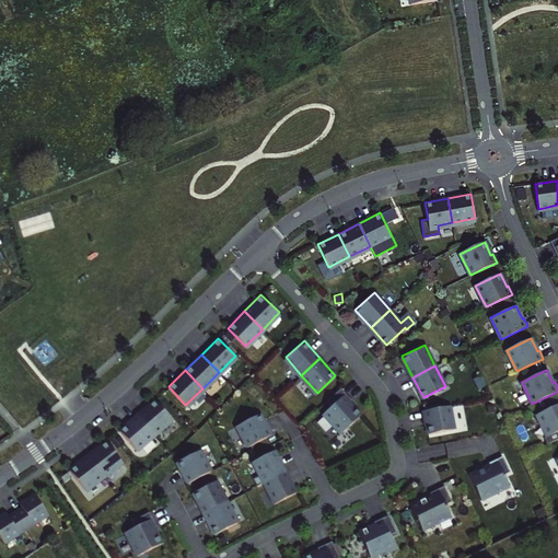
[(351,398),(340,387),(328,398),(334,403),(323,413),(341,432),(361,414),(349,400),(351,398)]
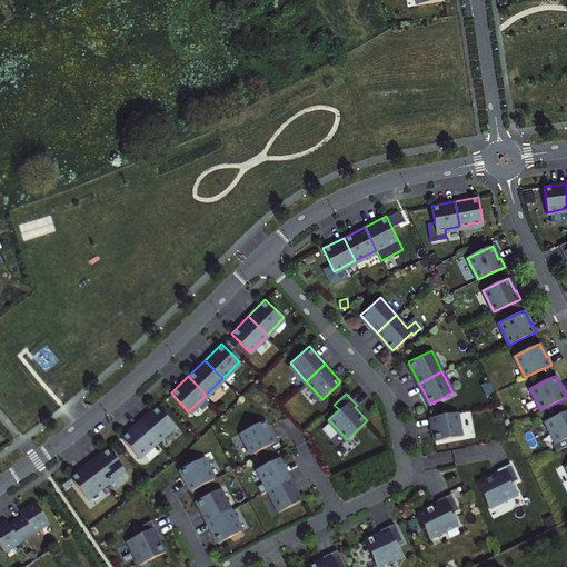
[(158,406),(139,421),(157,440),(175,425),(158,406)]
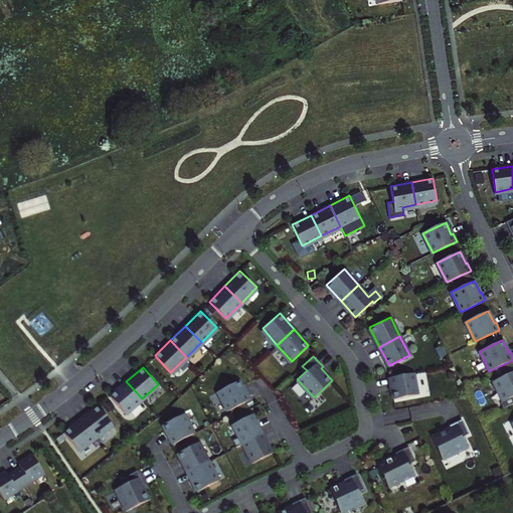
[(414,371),(388,376),(389,385),(391,384),(393,397),(418,393),(414,371)]
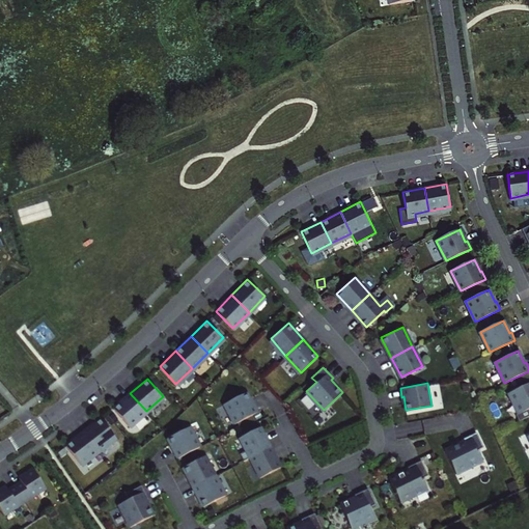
[(521,420),(528,415),(528,384),(510,393),(521,414),(518,415),(521,420)]
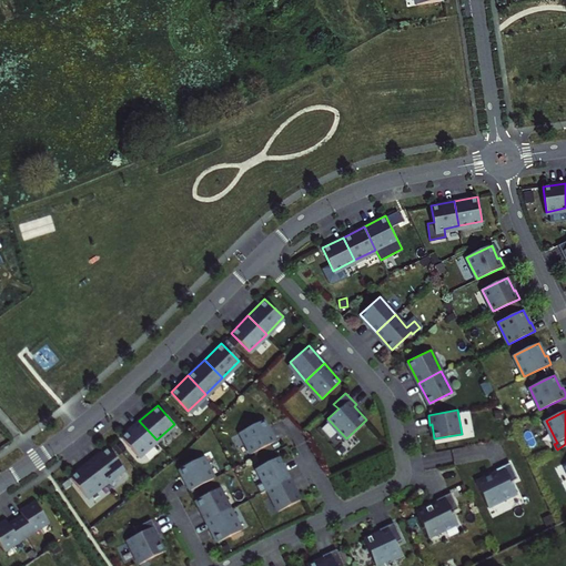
[(270,430),(263,417),(240,430),(251,453),(276,440),(272,430),(270,430)]
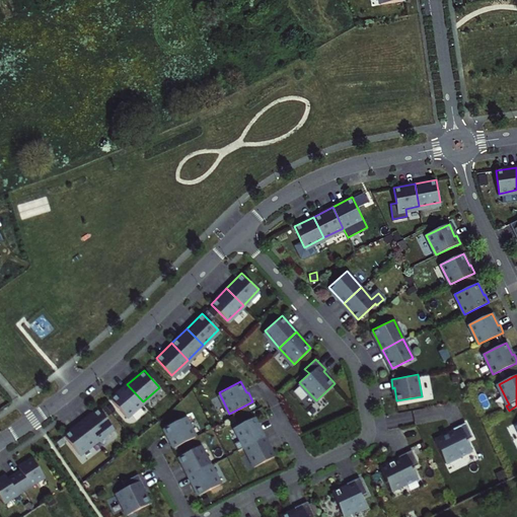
[(143,401),(127,384),(111,398),(126,416),(143,401)]
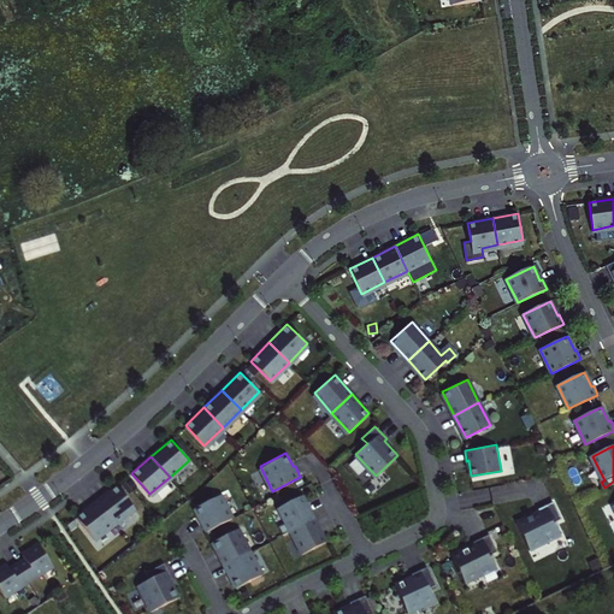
[(118,485),(96,501),(113,523),(135,507),(118,485)]
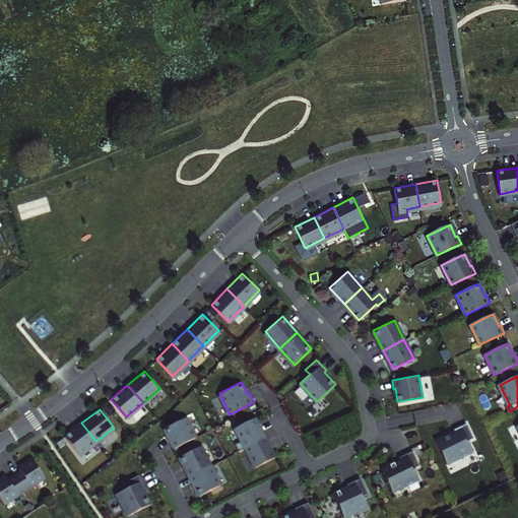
[(175,447),(197,436),(187,416),(165,429),(175,447)]
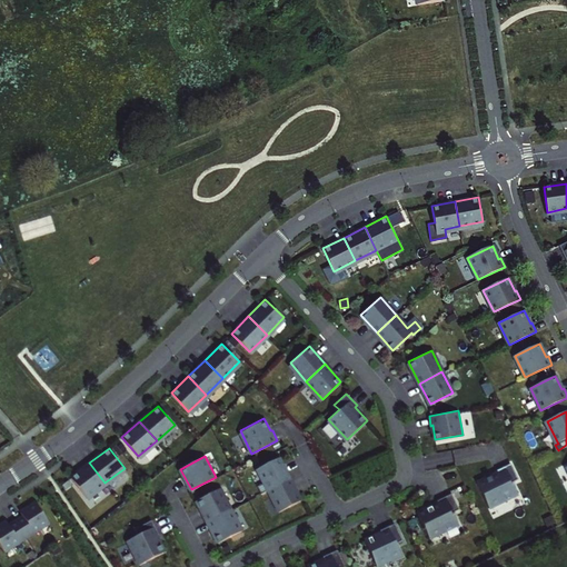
[(268,489),(290,478),(279,457),(257,468),(265,483),(259,486),(262,491),(268,489)]
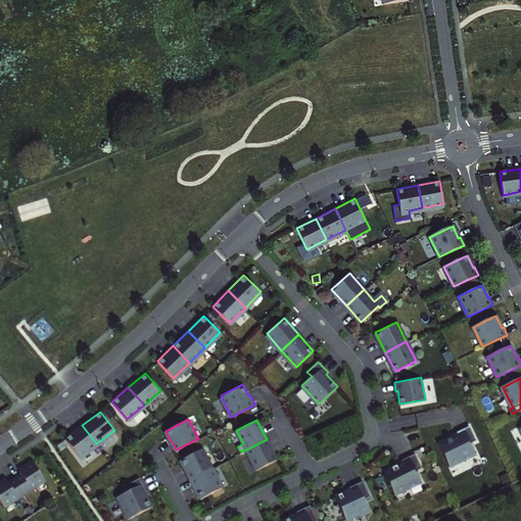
[(96,443),(82,425),(64,438),(79,457),(96,443)]
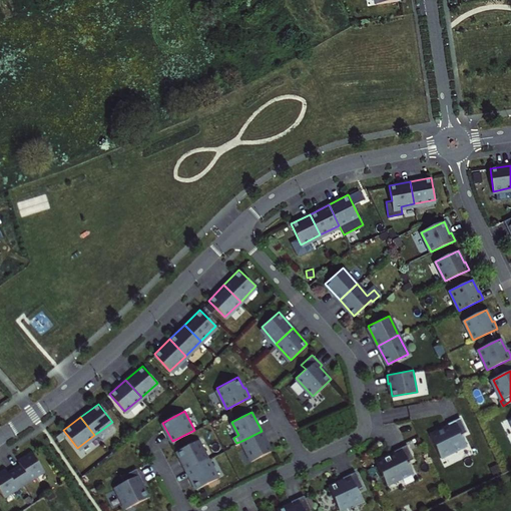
[(468,433),(461,419),(449,425),(450,427),(443,431),(438,433),(431,436),(441,459),(467,446),(462,435),(468,433)]
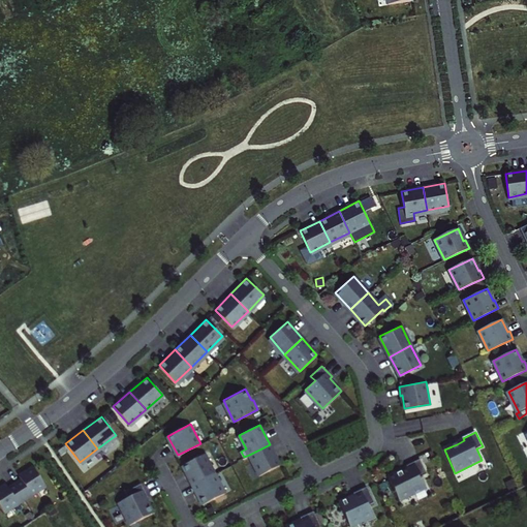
[(279,463),(270,444),(249,455),(259,473),(279,463)]
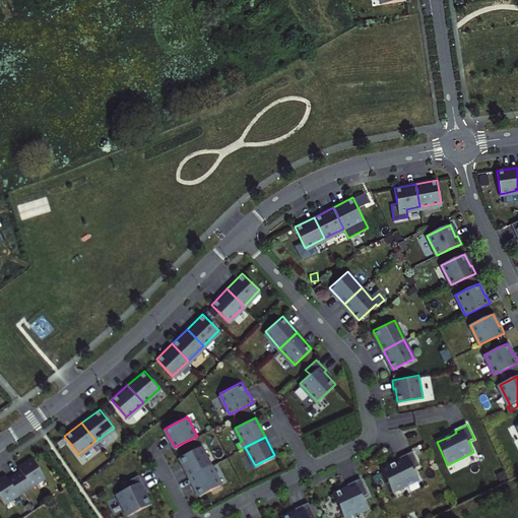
[(190,475),(211,464),(202,445),(180,457),(190,475)]
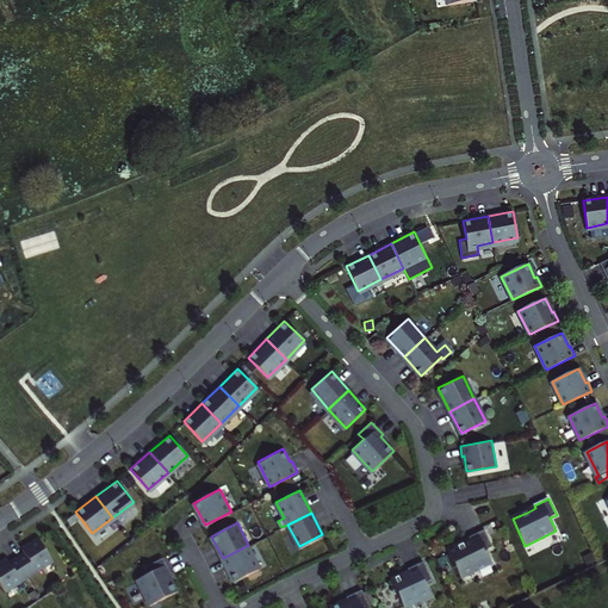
[(446,550),(459,576),(490,562),(484,550),(491,546),(484,529),(469,537),(470,539),(461,544),(456,546),(446,550)]
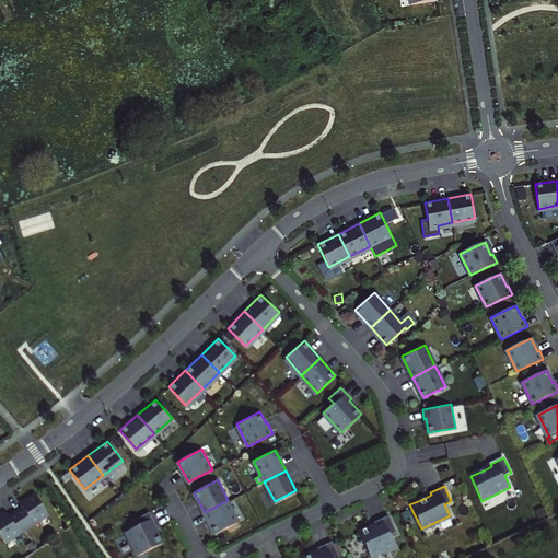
[(25,508),(19,512),(28,527),(50,513),(37,493),(23,503),(25,508)]
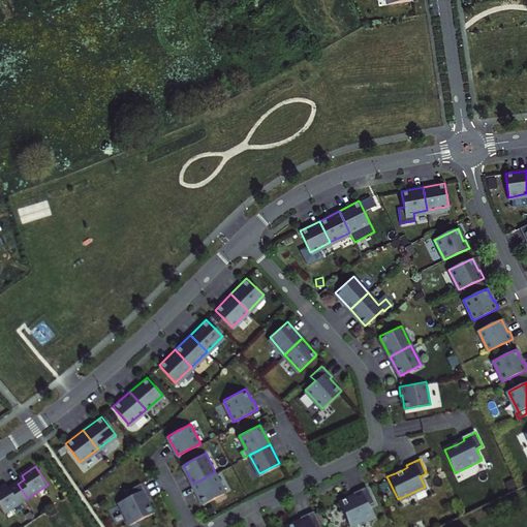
[(225,492),(215,472),(193,484),(203,503),(225,492)]
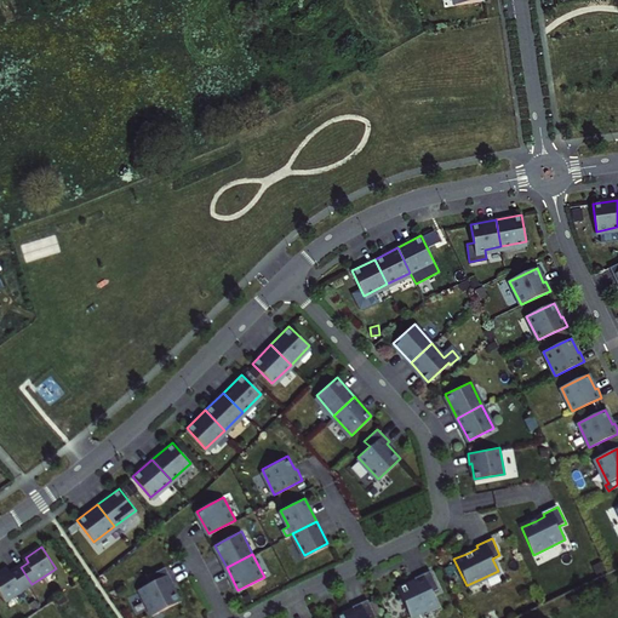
[(606,571),(602,562),(594,566),(599,574),(606,571)]
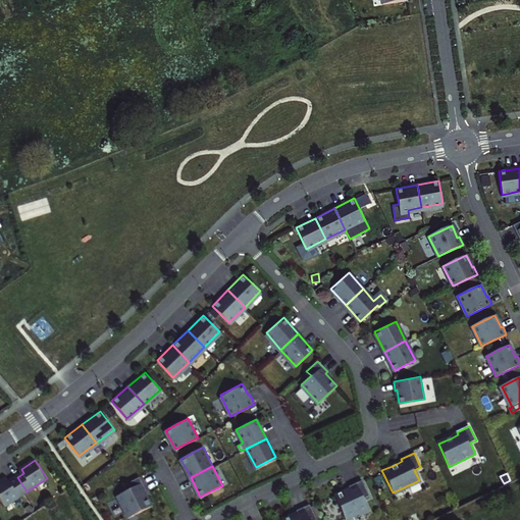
[(141,494),(147,490),(139,476),(125,484),(126,485),(114,491),(125,513),(146,503),(141,494)]
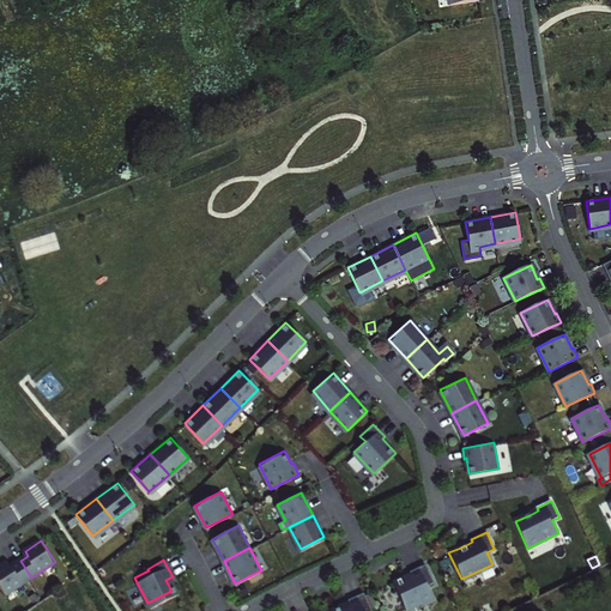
[(31,578),(20,561),(12,566),(10,561),(0,567),(0,582),(7,593),(31,578)]
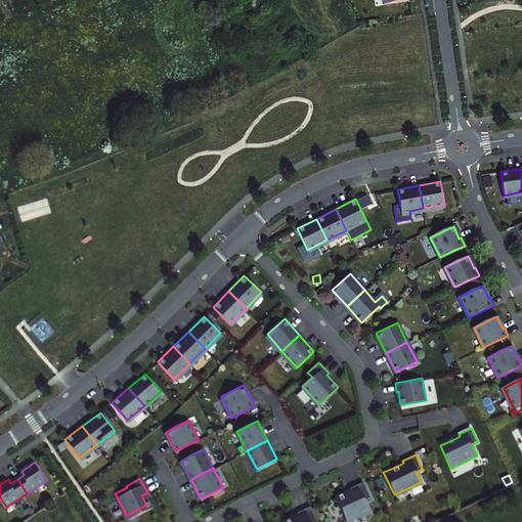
[(363,480),(350,487),(351,489),(336,496),(347,520),(370,510),(363,498),(371,495),(363,480)]
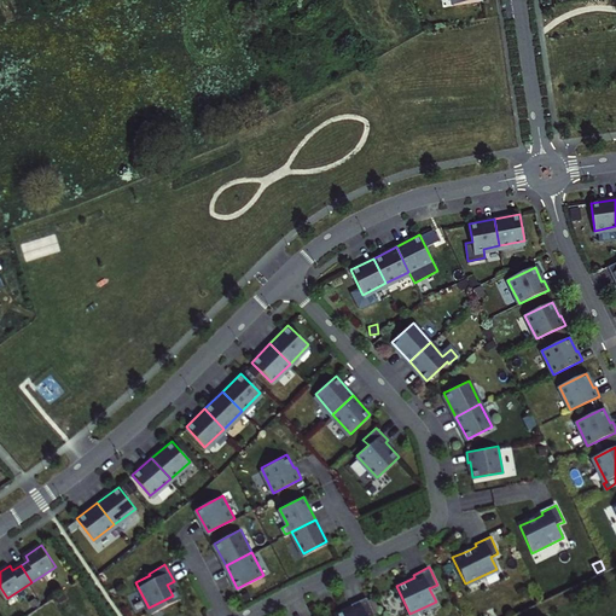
[(353,606),(333,615),(367,615),(375,612),(372,610),(367,599),(366,597),(350,603),(353,606)]
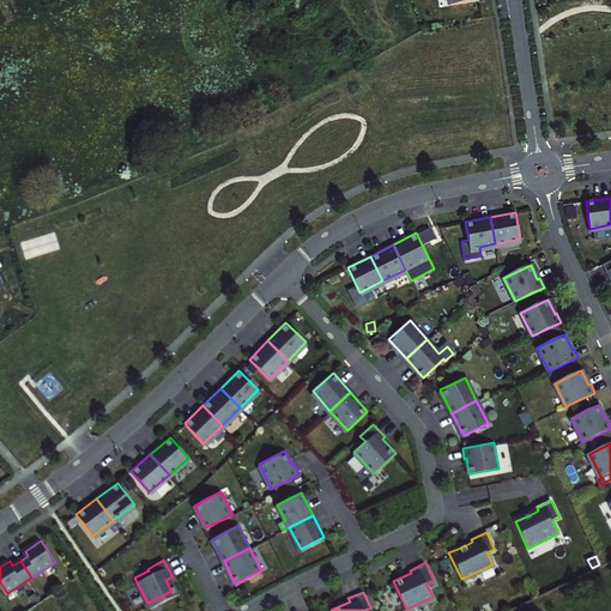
[(370,592),(364,594),(369,605),(375,603),(370,592)]
